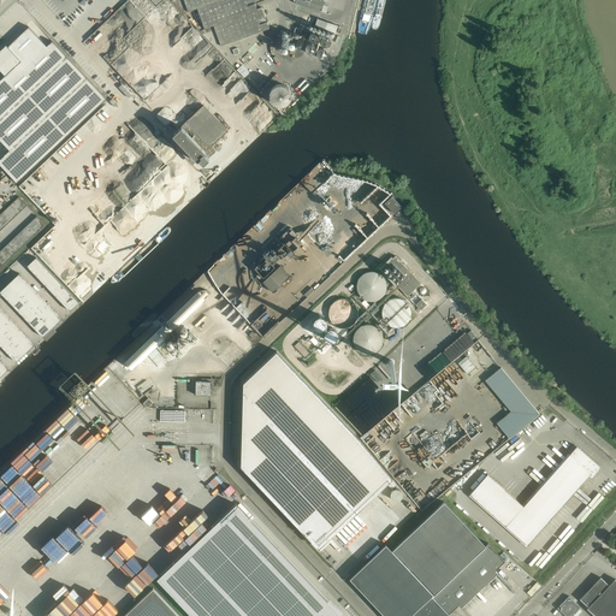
[(183,0),(188,12),(197,9),(205,29),(214,25),(213,25),(258,9),(254,0),(183,0)]
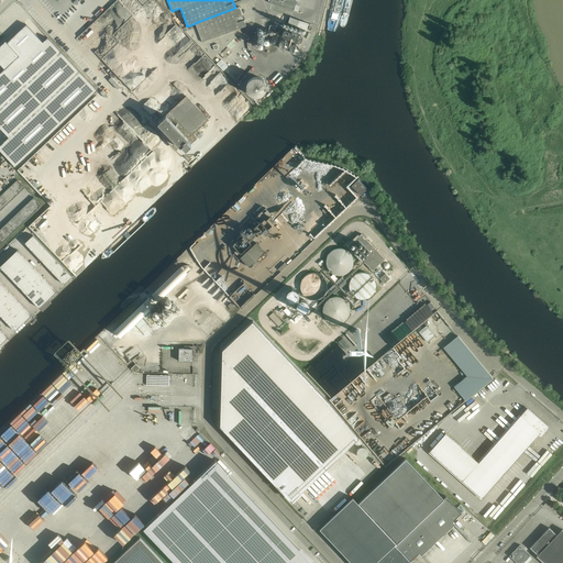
[(267,0),(268,1),(269,1),(271,1),(269,3),(291,11),(295,4),(295,0),(267,0)]
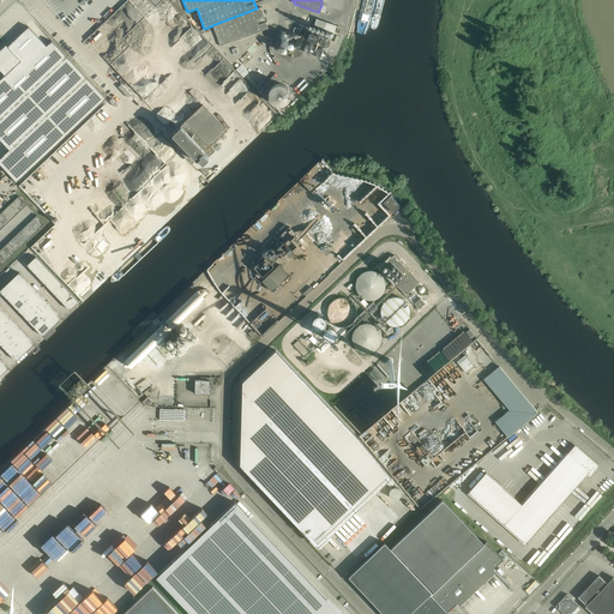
[(262,30),(269,28),(262,7),(257,8),(212,25),(214,25),(215,30),(202,34),(232,65),(263,35),(262,30)]
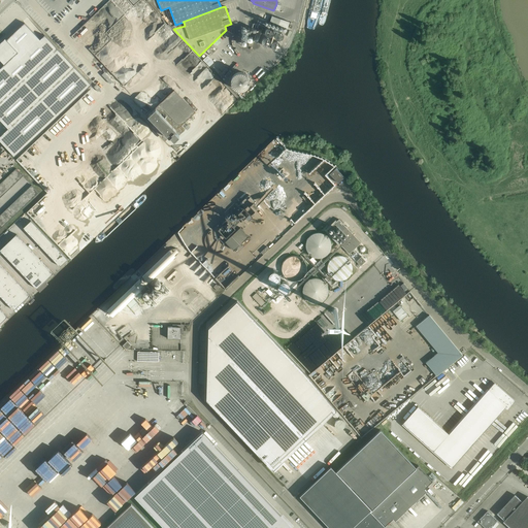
[(271,15),(269,22),(287,28),(289,22),(271,15)]
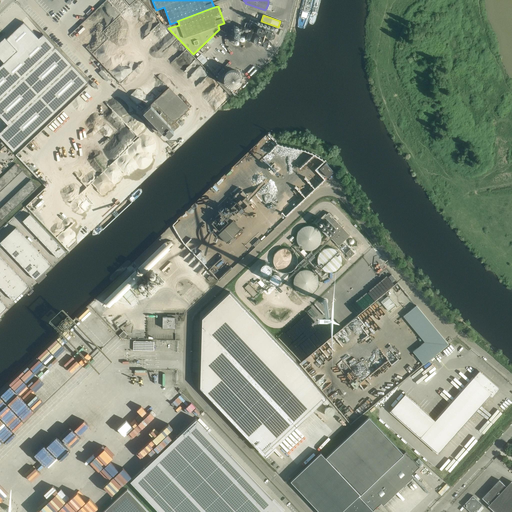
[(251,18),(249,24),(257,26),(259,20),(251,17),(251,18)]
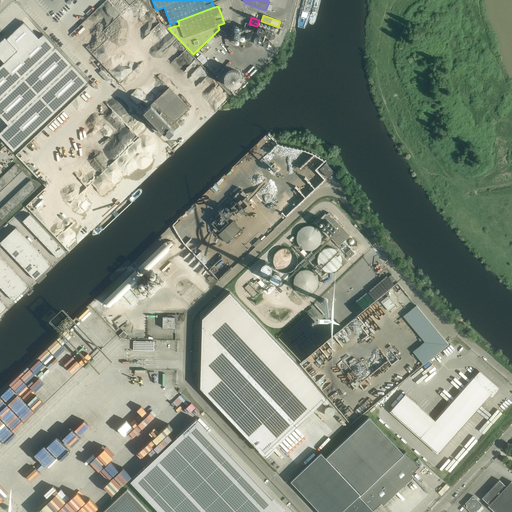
[(5,37),(4,38),(0,42),(0,57),(4,62),(0,66),(0,116),(8,125),(0,131),(0,136),(14,152),(88,82),(79,73),(43,34),(39,38),(24,22),(6,38),(5,37)]
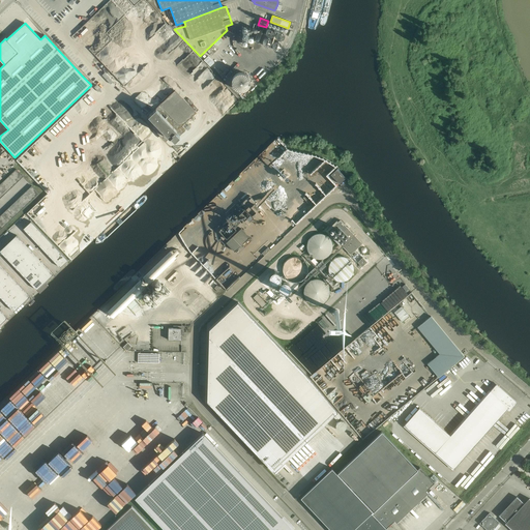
[(235,77),(234,77),(234,78),(233,79),(233,80),(232,81),(232,82),(232,83),(232,84),(232,85),(233,86),(233,87),(233,88),(234,88),(234,89),(235,90),(236,91),(237,91),(238,92),(239,92),(240,92),(241,92),(242,92),(243,92),(244,92),(245,92),(245,91),(246,91),(247,90),(248,89),(249,88),(249,87),(251,86),(251,85),(251,84),(251,83),(251,82),(251,81),(249,80),(249,79),(249,78),(248,78),(248,77),(247,77),(246,76),(245,75),(244,75),(243,75),(242,74),(241,74),(240,74),(239,75),(238,75),(237,75),(236,76),(235,76),(235,77)]
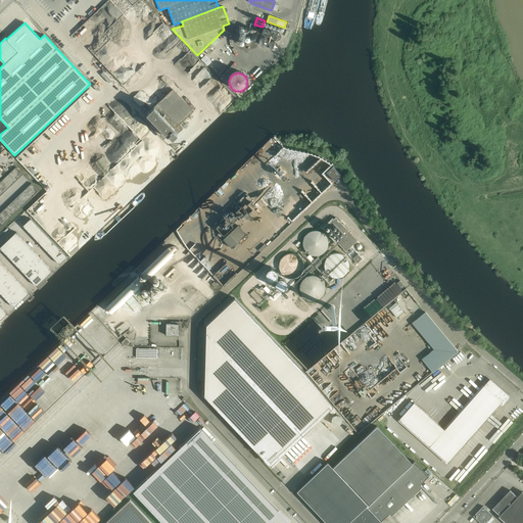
[(146,113),(168,136),(171,140),(183,129),(180,124),(194,110),(174,88),(146,113)]
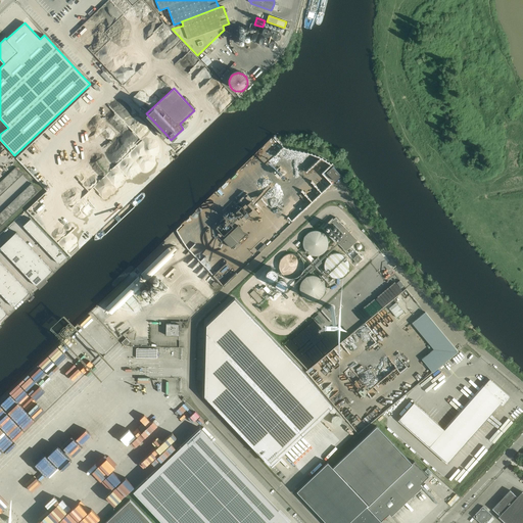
[(15,167),(0,181),(0,195),(22,174),(15,167)]
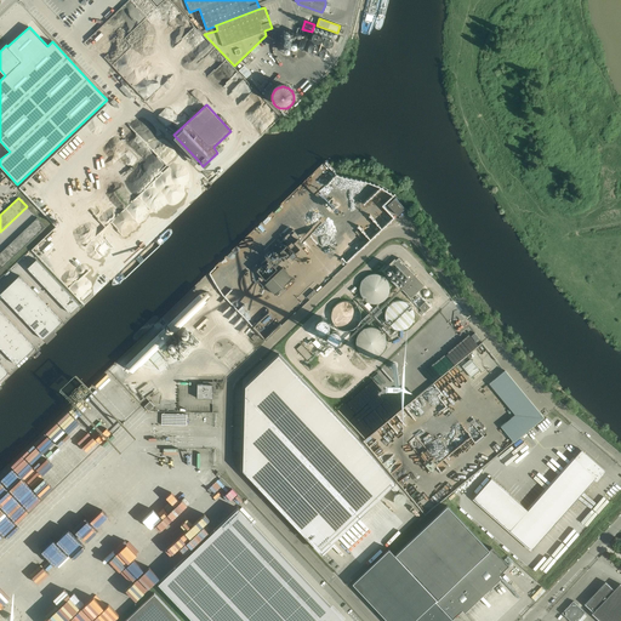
[(405,209),(396,198),(387,204),(398,215),(405,209)]
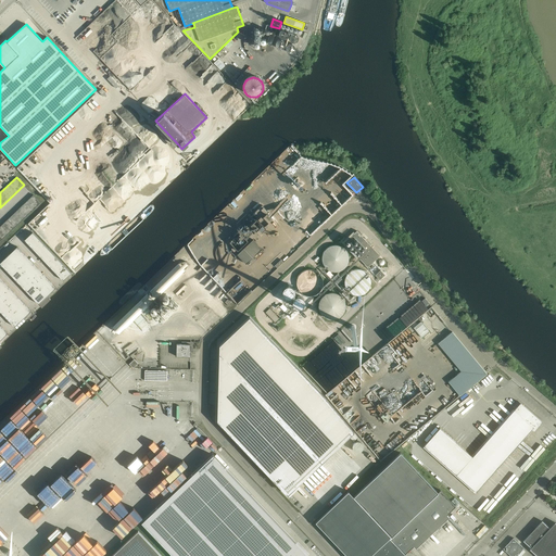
[(34,194),(0,226),(0,241),(41,203),(34,194)]
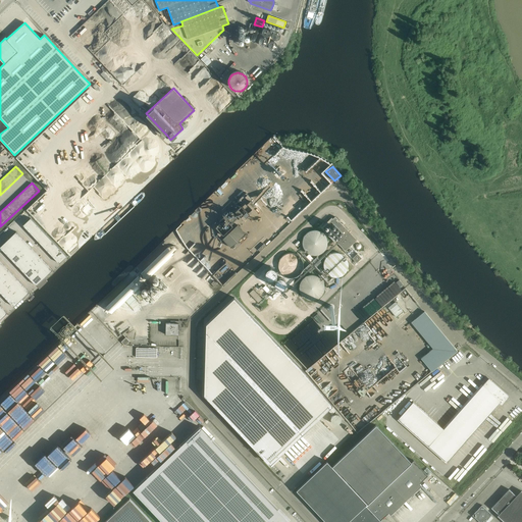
[(218,232),(215,236),(218,238),(221,235),(220,233),(221,232),(223,235),(235,224),(230,220),(235,215),(239,219),(240,217),(243,221),(251,212),(250,211),(256,205),(251,201),(253,199),(246,193),(222,214),(224,216),(220,219),(221,220),(215,226),(220,231),(219,232),(218,232)]
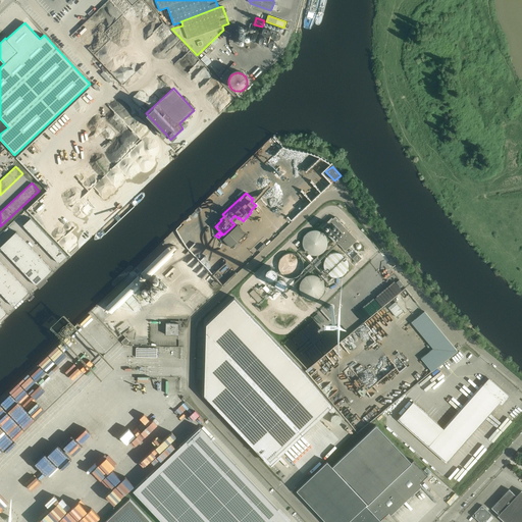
[(357,240),(349,231),(334,216),(323,227),(345,251),(357,240)]
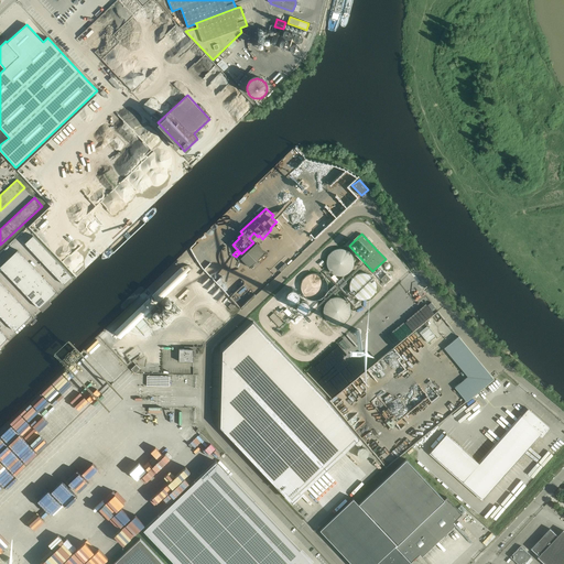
[(25,243),(64,284),(73,277),(33,236),(25,243)]
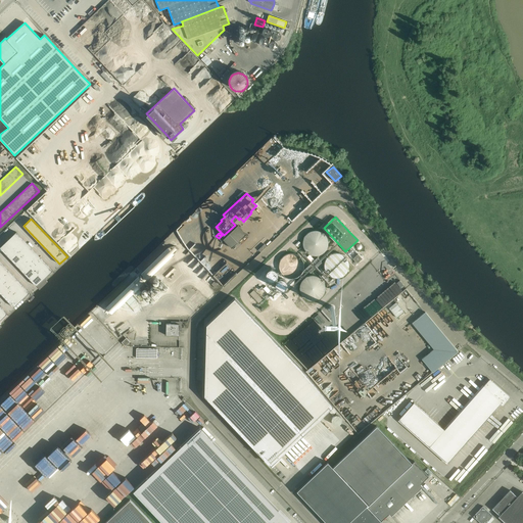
[(238,225),(229,234),(237,242),(246,234),(238,225)]
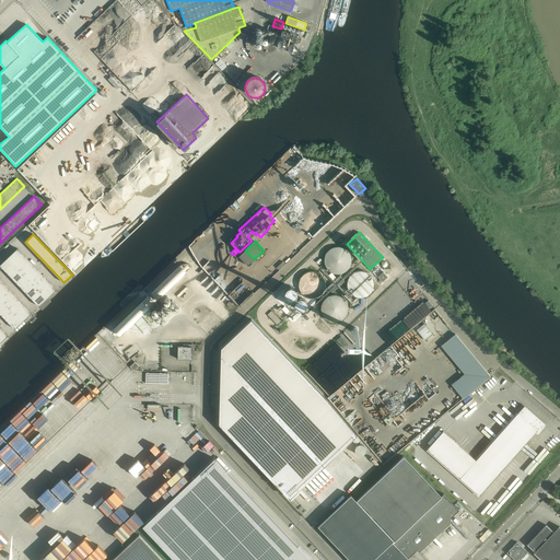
[(324,260),(325,263),(325,265),(326,267),(327,269),(329,270),(330,271),(333,272),(335,273),(337,273),(339,273),(341,273),(343,272),(346,271),(348,269),(349,268),(350,266),(351,264),(351,261),(351,259),(351,257),(350,255),(349,253),(348,251),(346,249),(343,248),(341,247),(339,247),(337,246),(335,247),(333,247),(330,248),(328,251),(327,252),(326,254),(325,256),(325,258),(324,260)]
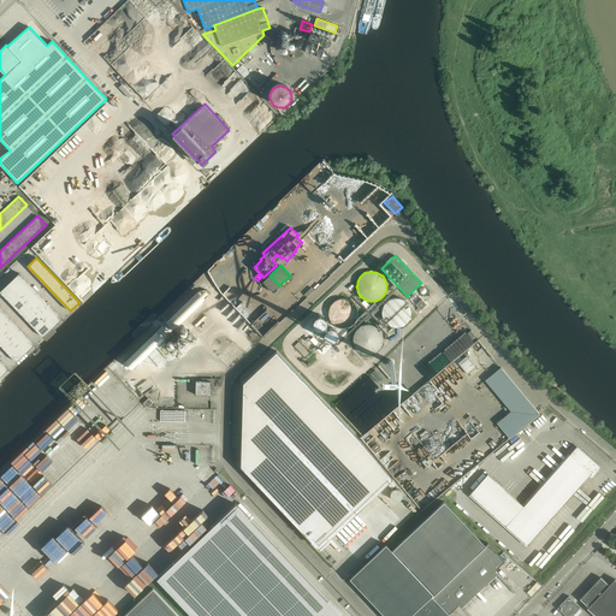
[(0,290),(0,291),(43,337),(63,319),(19,273),(0,290)]
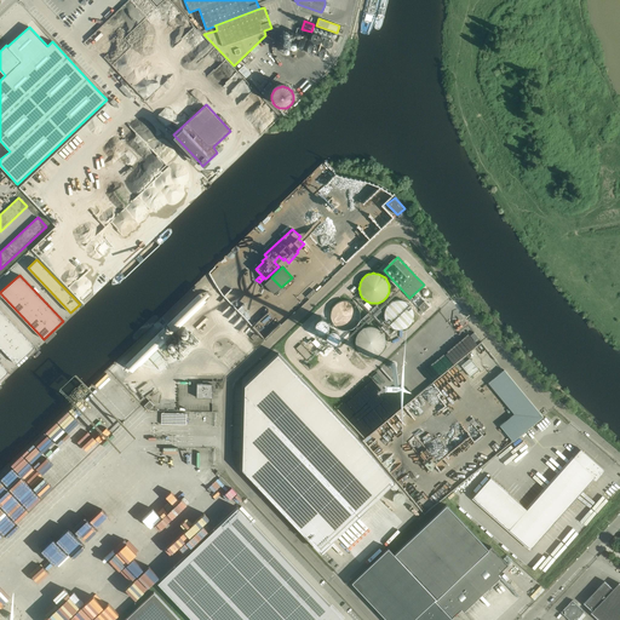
[(132,371),(207,298),(201,292),(126,365),(132,371)]
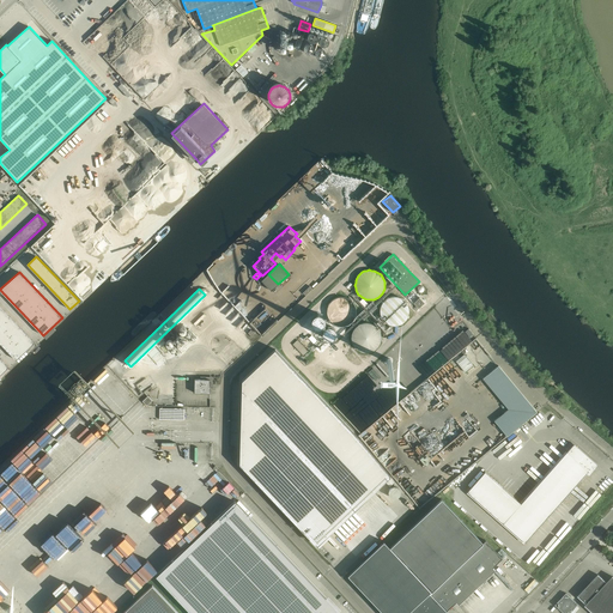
[(383,321),(386,322),(388,325),(390,325),(393,326),(395,326),(398,326),(400,325),(402,323),(404,322),(406,321),(407,319),(408,316),(408,314),(410,311),(410,309),(408,307),(407,304),(406,302),(405,301),(402,298),(401,297),(399,297),(396,296),(394,296),(392,296),(389,297),(387,298),(384,299),(383,302),(382,303),(381,305),(380,308),(380,310),(380,313),(380,315),(381,317),(382,320),(383,321)]
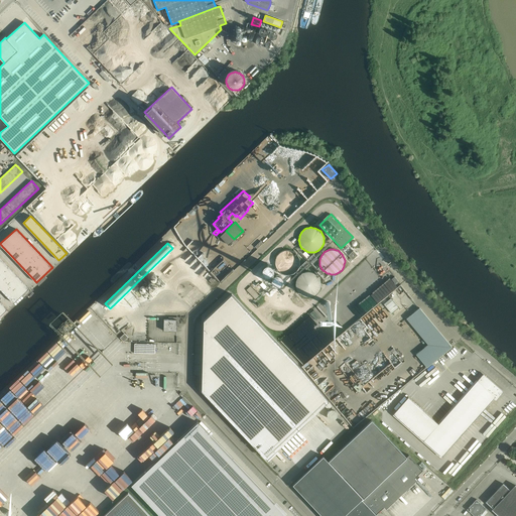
[(293,251),(291,250),(289,250),(286,250),(284,250),(282,251),(281,252),(279,253),(277,254),(276,256),(275,258),(275,260),(275,262),(275,264),(275,266),(276,268),(278,270),(279,271),(281,273),(283,273),(285,274),(287,274),(289,274),(291,274),(293,273),(294,272),(296,270),(297,269),(298,267),(299,265),(299,263),(299,261),(299,259),(298,257),(297,255),(296,253),(294,252),(293,251)]
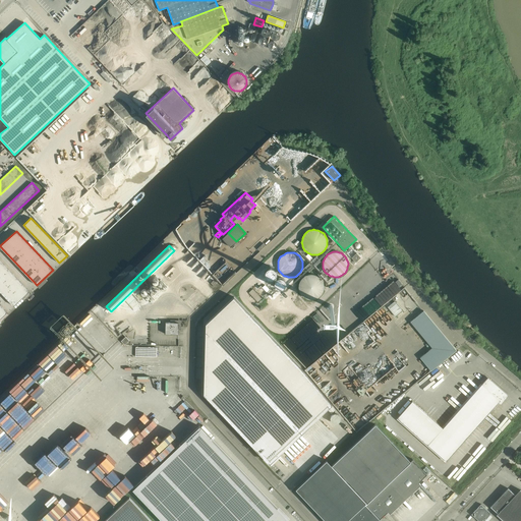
[(355,263),(359,258),(360,257),(356,253),(351,257),(355,263)]
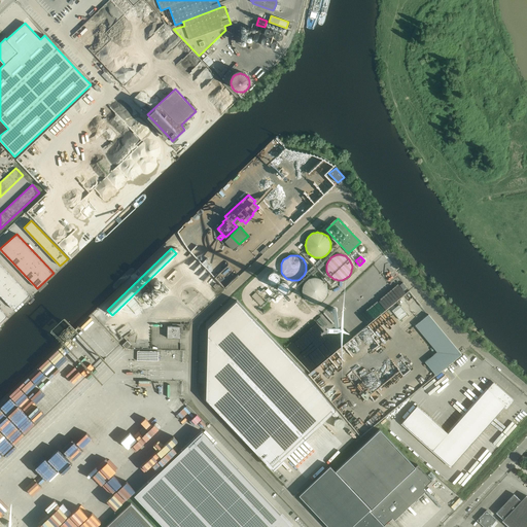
[(313,275),(324,265),(320,259),(309,271),(313,275)]
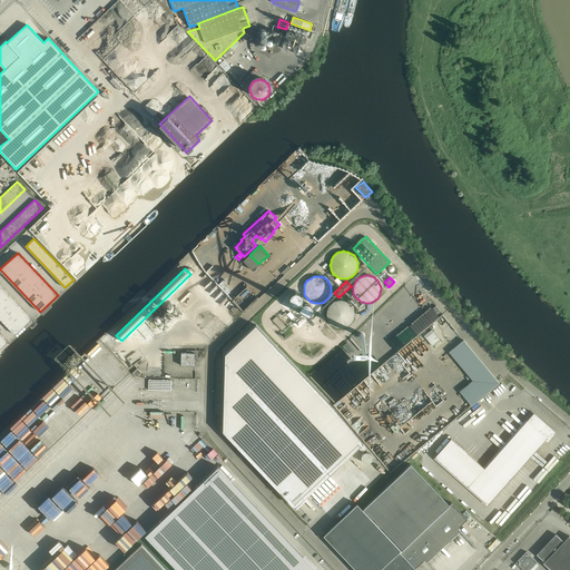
[(220,303),(228,296),(215,282),(213,285),(217,290),(212,294),(220,303)]
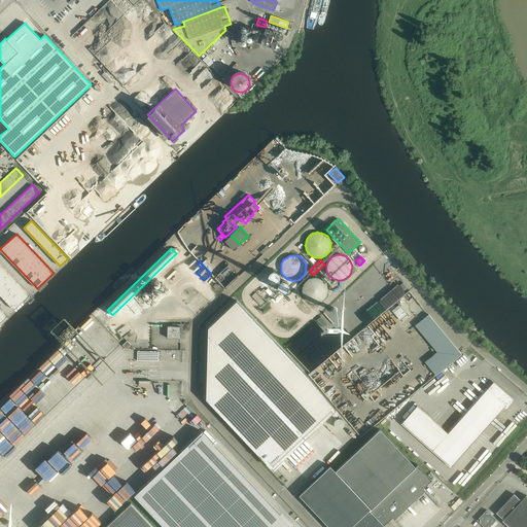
[(0,294),(14,310),(30,294),(0,262),(0,294)]
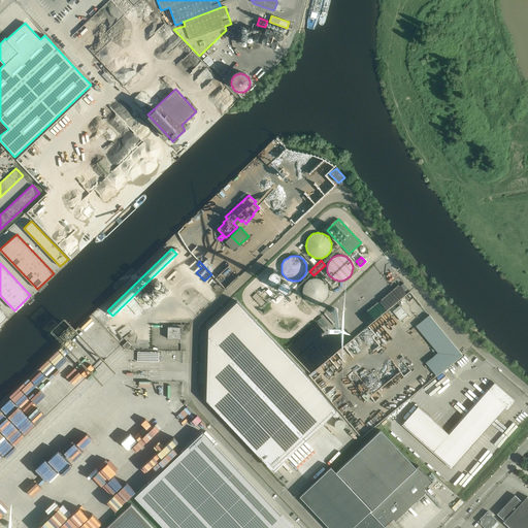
[(271,282),(272,283),(273,283),(274,283),(275,283),(276,283),(277,282),(278,282),(278,281),(279,281),(279,279),(281,278),(281,277),(281,276),(281,275),(279,274),(279,273),(278,272),(277,271),(276,271),(275,271),(274,271),(273,271),(272,271),(271,272),(270,272),(270,273),(269,274),(269,275),(269,276),(269,277),(269,278),(269,279),(270,281),(271,282)]
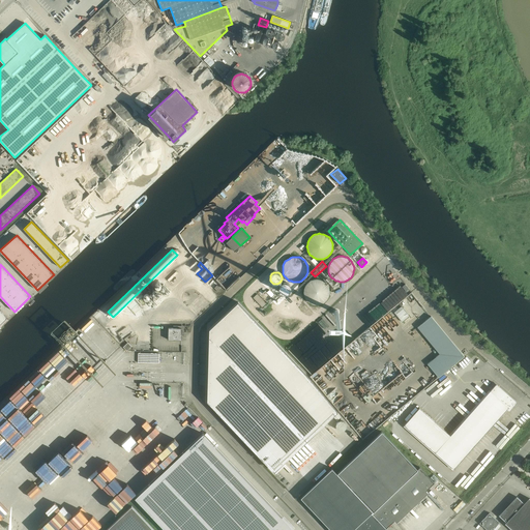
[(331,287),(334,283),(328,275),(324,280),(331,287)]
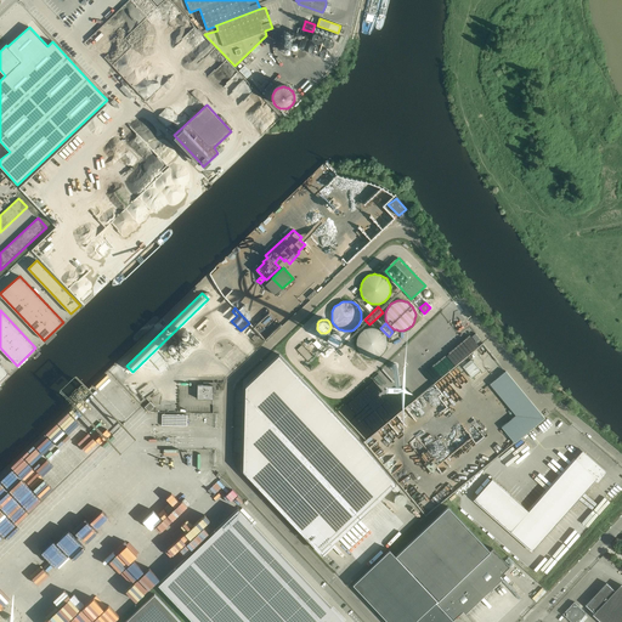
[(357,338),(357,340),(356,343),(357,345),(357,348),(358,350),(360,352),(361,354),(363,355),(366,356),(368,357),(371,357),(373,357),(375,357),(378,356),(380,355),(382,352),(384,351),(385,349),(385,346),(386,344),(386,341),(386,339),(385,337),(384,334),(383,332),(380,331),(378,329),(375,328),(373,328),(371,328),(368,328),(366,328),(363,329),(362,332),(360,333),(358,335),(357,338)]
